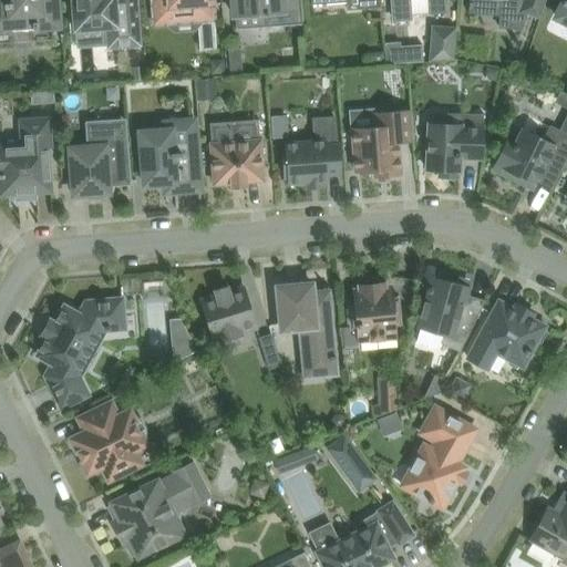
[(0,0),(0,26),(11,26),(12,30),(59,26),(57,0),(0,0)]
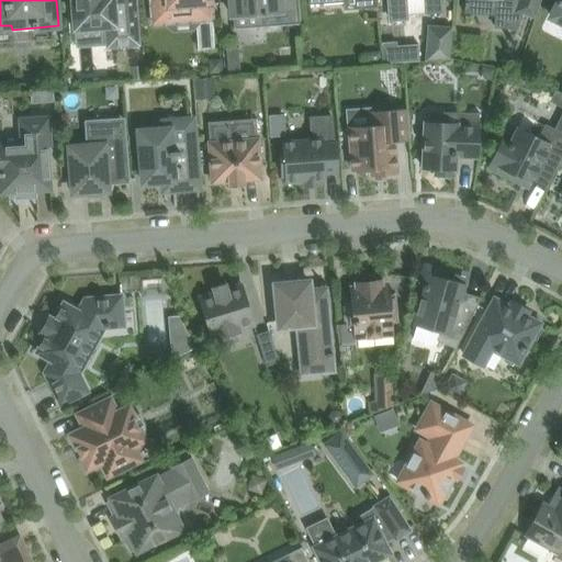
[(71,0),(72,3),(74,30),(105,27),(108,47),(139,44),(136,3),(135,0),(71,0)]
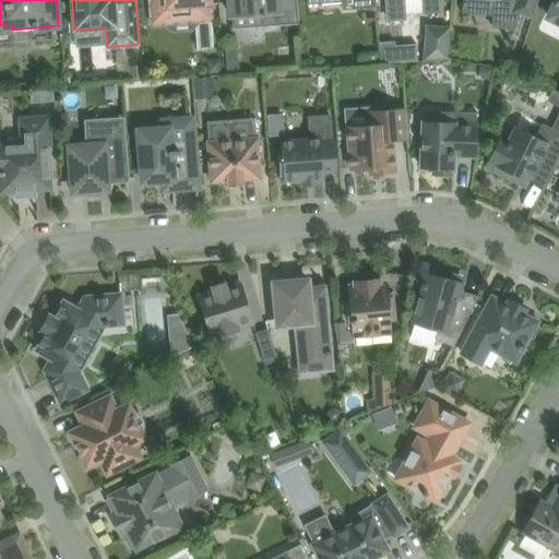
[(151,0),(151,3),(153,23),(195,20),(198,49),(213,48),(210,0),(151,0)]
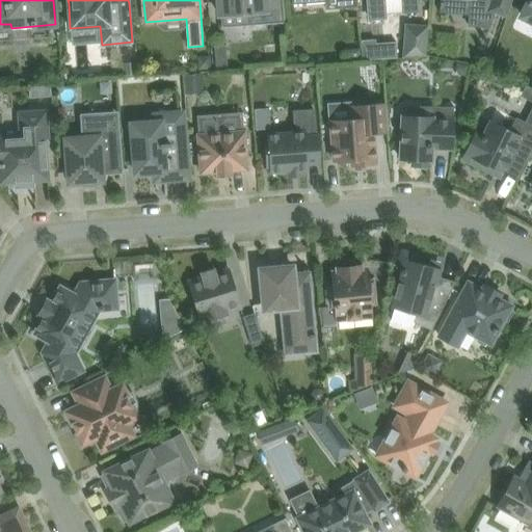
[(217,0),(219,15),(248,12),(249,25),(285,22),(282,0),(217,0)]
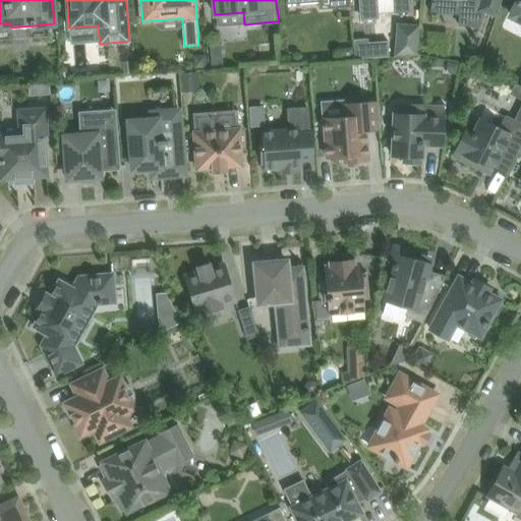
[(298,0),(319,0),(320,8),(351,6),(350,0),(286,0),(287,3),(299,2),(298,0)]
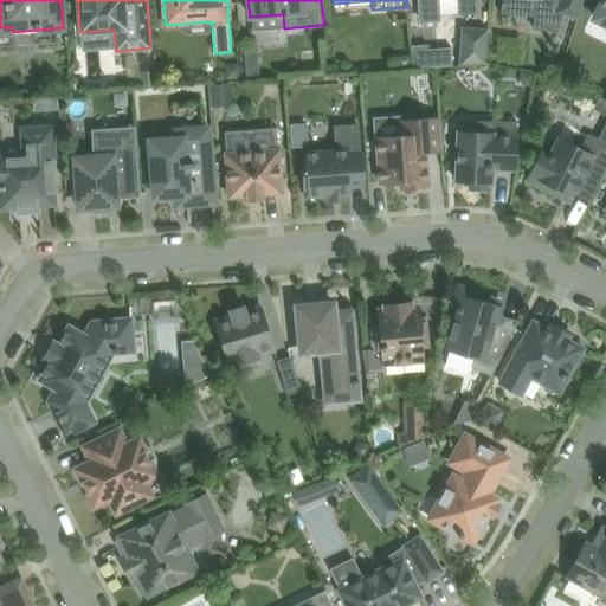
[(418,0),(420,21),(439,20),(439,14),(461,13),(476,12),(475,2),(477,2),(476,0),(418,0)]
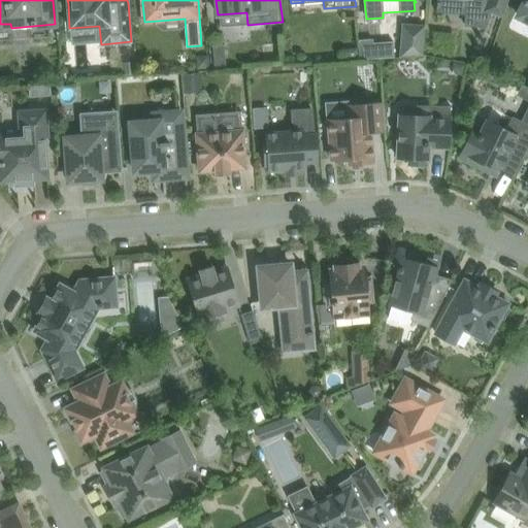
[(466,0),(465,25),(485,26),(490,12),(501,15),(506,0),(466,0)]
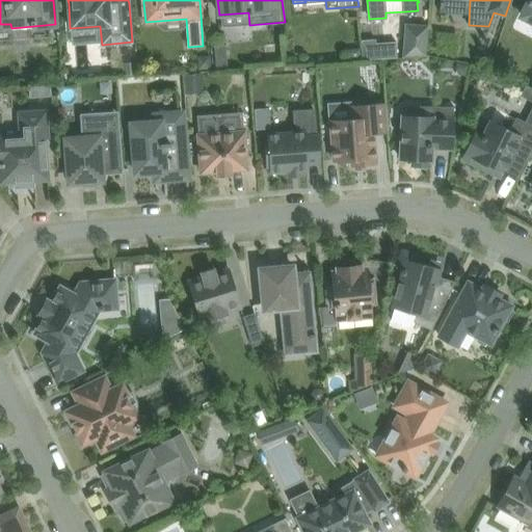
[(531,0),(529,0),(522,16),(531,20),(531,0)]
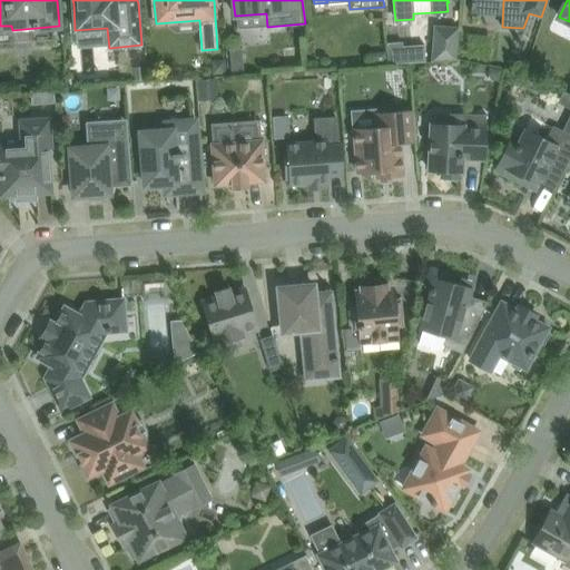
[(434,25),(431,61),(457,59),(459,27),(434,25)]
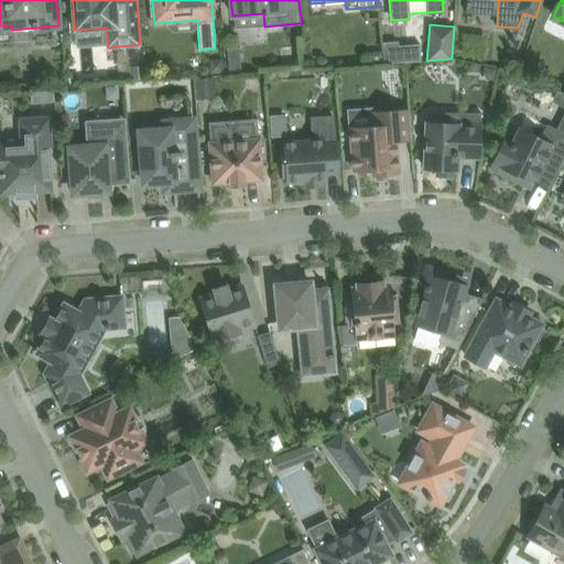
[(373,52),(370,56),(371,62),(382,61),(381,52),(373,52)]
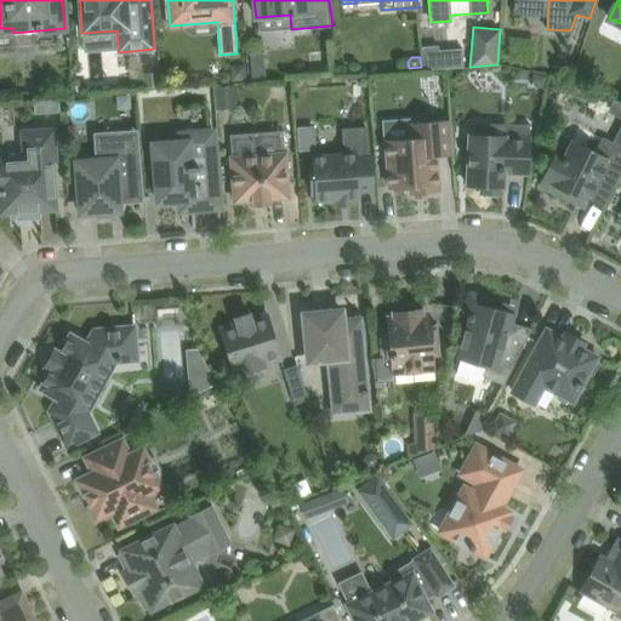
[(245,66),(231,67),(232,81),(246,80),(245,66)]
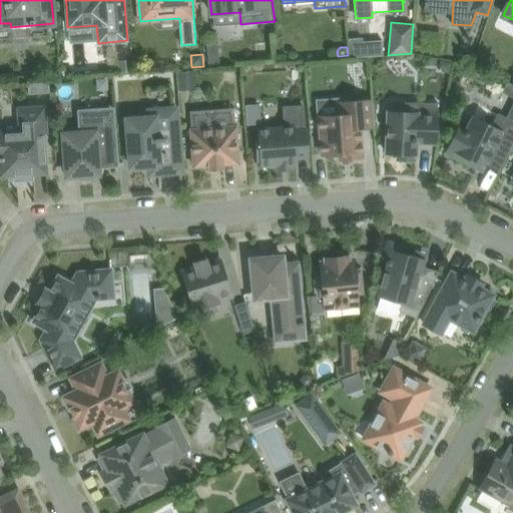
[(131,60),(117,61),(118,74),(132,73),(131,60)]
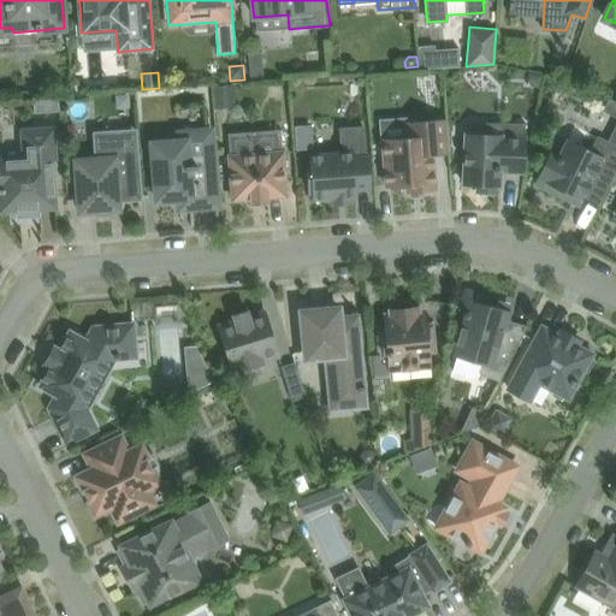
[(529,72),(528,82),(532,88),(540,89),(543,75),(529,72)]
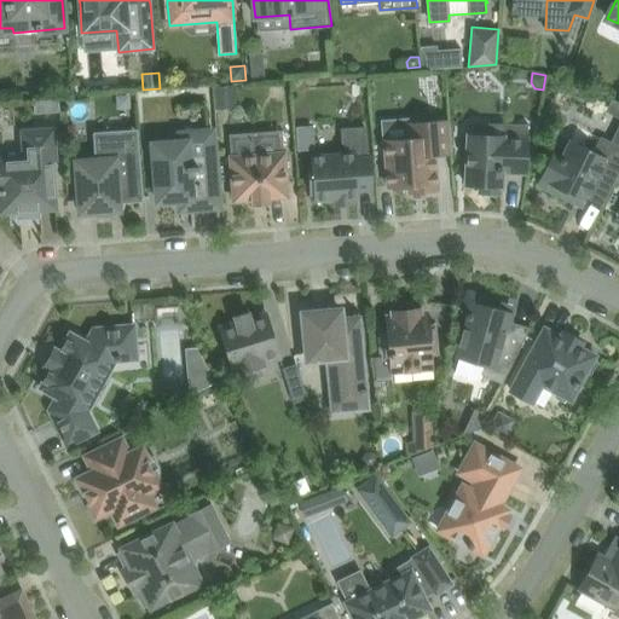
[(236,86),(214,88),(217,111),(237,110),(236,86)]
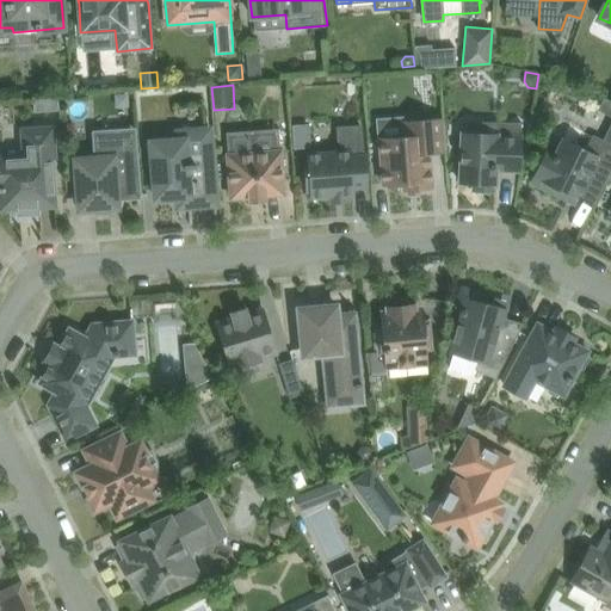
[(34,98),(35,112),(60,110),(59,96),(34,98)]
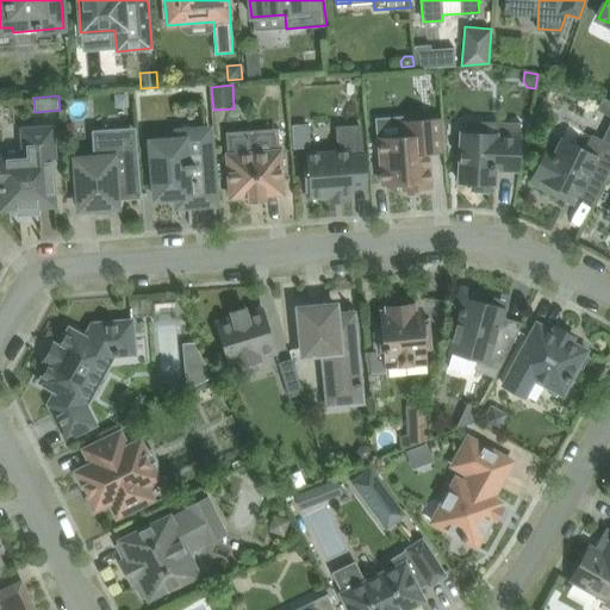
[(609,99),(603,95),(598,106),(609,112),(609,120),(601,141),(609,144),(609,99)]
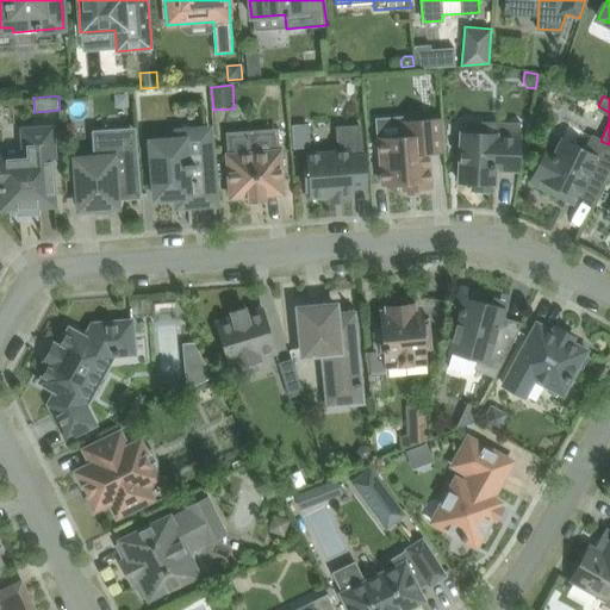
[(404,136),(379,138),(381,160),(383,184),(403,182),(404,188),(406,188),(421,187),(431,187),(429,153),(444,150),(443,128),(442,118),(403,122),(404,136)]
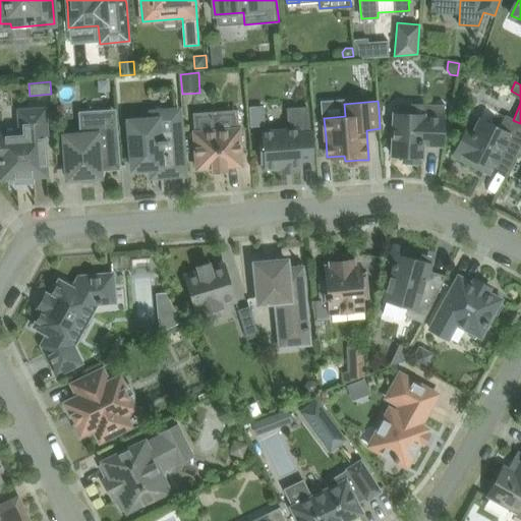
[(394,112),(393,135),(392,156),(403,156),(403,162),(420,163),(420,157),(422,157),(423,145),(443,146),(444,125),(445,105),(423,104),(423,114),(394,112)]
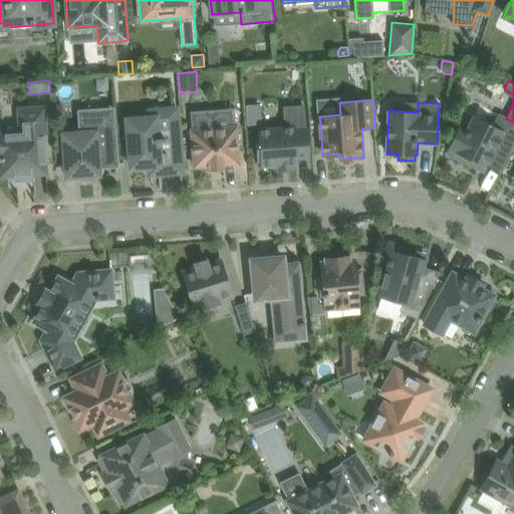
[(259,104),(246,105),(247,125),(261,124),(259,104)]
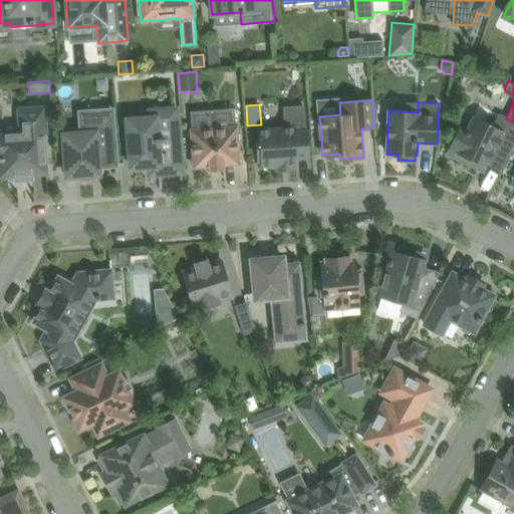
[(256,135),(257,141),(258,161),(262,161),(262,166),(277,164),(278,172),(294,170),(294,163),(297,163),(296,158),(308,157),(306,131),(305,131),(303,105),(284,107),(285,127),(260,130),(260,134),(256,135)]
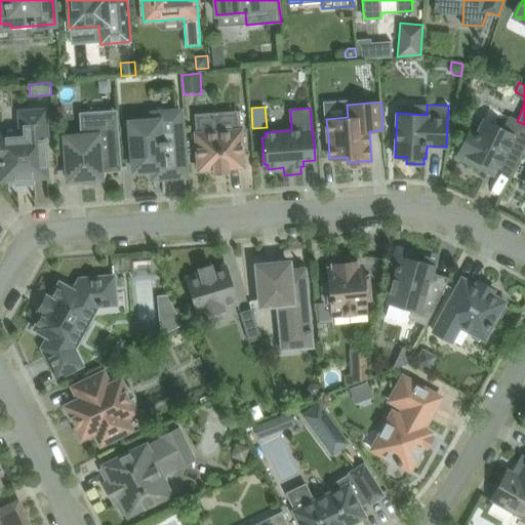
[(0,175),(0,179),(47,176),(44,135),(47,135),(45,110),(19,111),(22,139),(6,140),(6,137),(1,137),(1,134),(0,133),(0,175)]
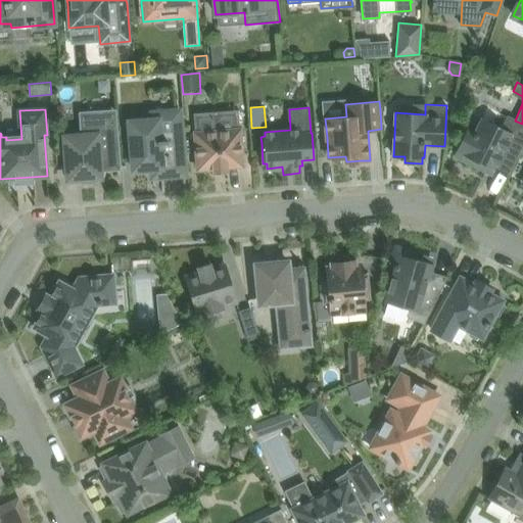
[(186,169),(184,169),(183,153),(182,137),(180,110),(152,112),(153,120),(130,122),(131,136),(130,136),(132,155),(133,170),(135,170),(135,172),(150,171),(151,179),(187,177),(186,169)]
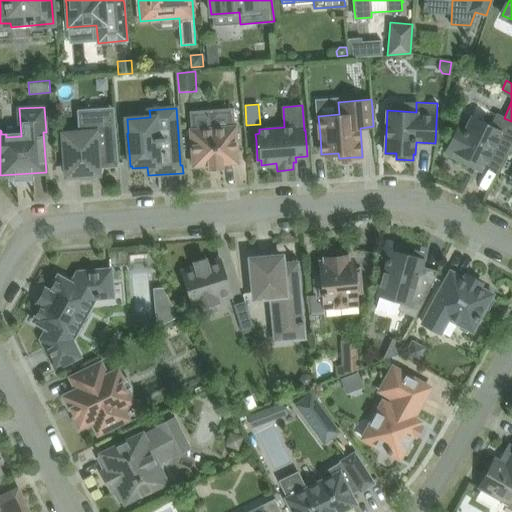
[(64,134),(65,155),(67,175),(80,174),(80,180),(93,179),(92,169),(98,169),(97,165),(115,164),(114,142),(110,142),(109,131),(113,131),(111,109),(80,112),(82,132),(64,134)]
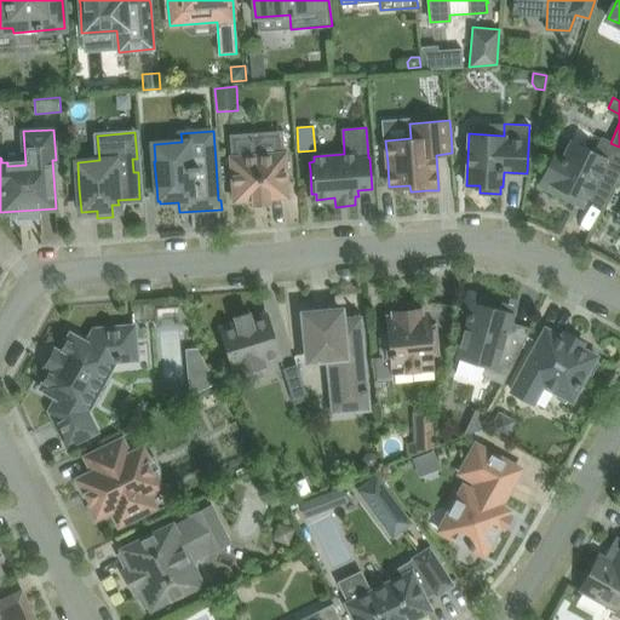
[(231,158),(233,177),(235,201),(254,199),(254,205),(269,204),(269,197),(288,196),(285,153),(282,153),(280,133),(254,135),(257,155),(231,158)]
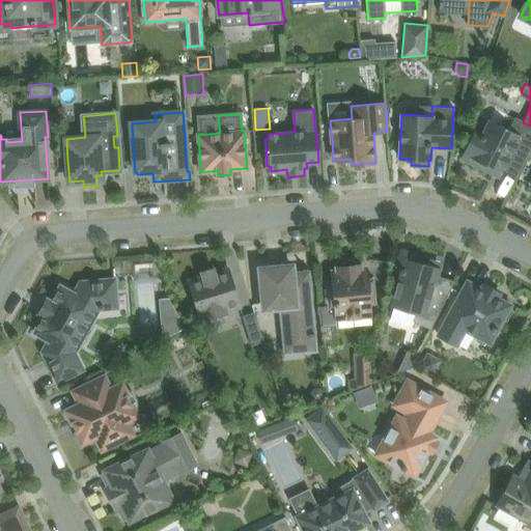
[(525,161),(530,147),(530,126),(523,122),(516,118),(510,131),(490,120),(482,135),(475,132),(465,152),(481,161),(479,167),(493,173),(495,168),(502,171),(504,167),(510,155),(524,161),(525,161)]
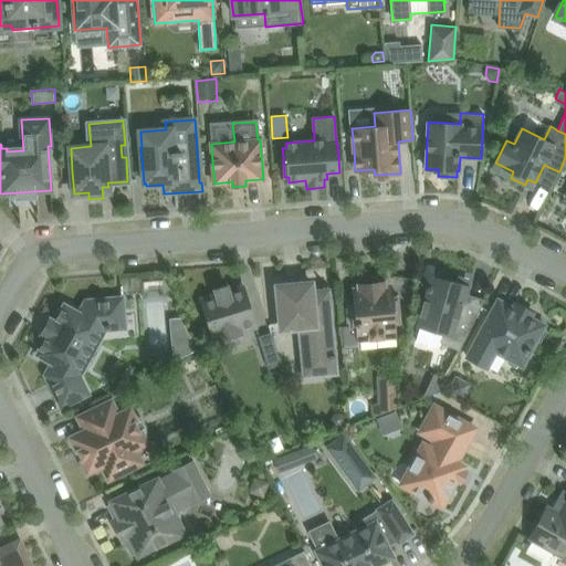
[(558,171),(544,165),(537,178),(552,186),(558,171)]
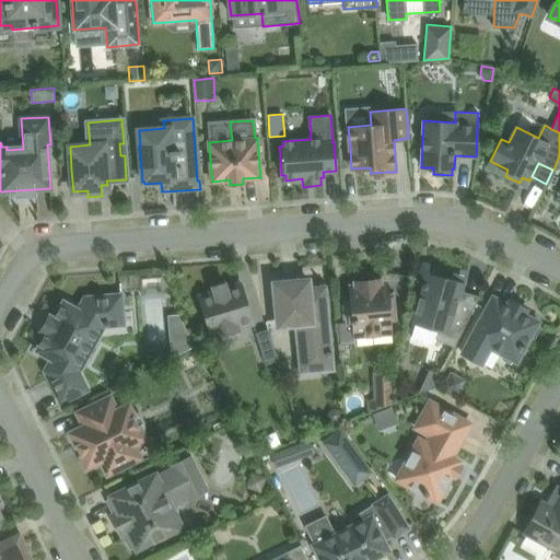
[(529,181),(522,177),(520,183),(526,186),(529,181)]
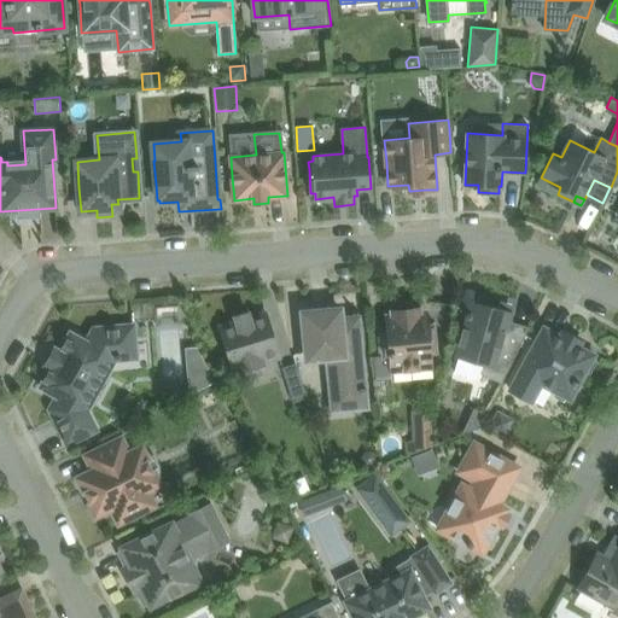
[(459,357),(454,372),(479,379),(481,374),(502,384),(519,349),(530,327),(511,321),(513,313),(484,304),(487,297),(468,292),(464,309),(467,310),(466,316),(467,316),(455,356),(459,357)]
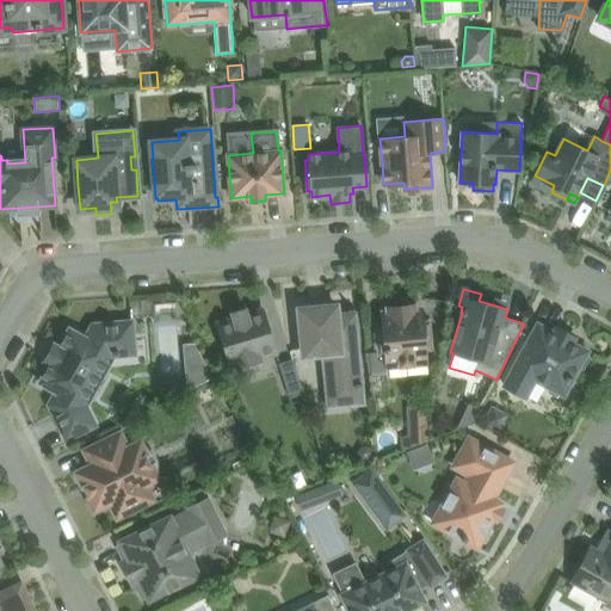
[(158,329),(176,329),(176,301),(159,301),(158,329)]
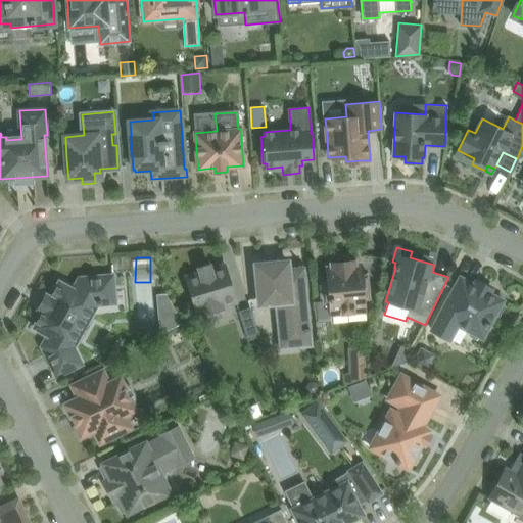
[(256,269),(258,289),(259,299),(260,299),(260,304),(269,303),(269,305),(278,304),(282,344),(291,343),(291,345),(311,343),(303,268),(289,269),(289,266),(288,266),(287,260),(280,262),(280,259),(278,259),(278,262),(267,263),(267,260),(265,260),(265,263),(256,264),(257,269),(256,269)]
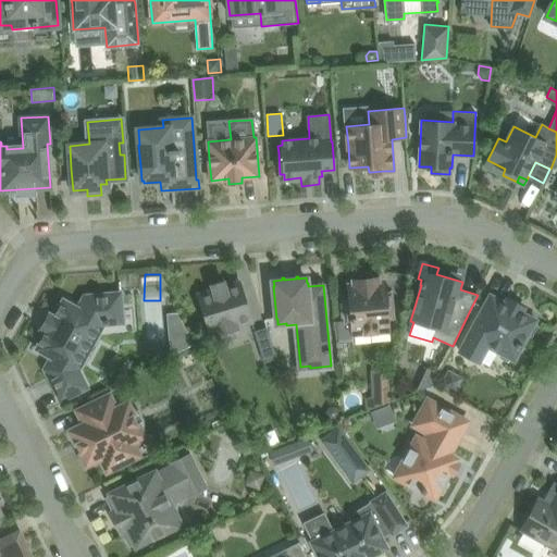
[(344,298),(346,320),(346,322),(353,321),(354,331),(357,331),(358,333),(384,331),(384,327),(388,327),(387,318),(393,318),(391,294),(385,294),(384,284),(379,285),(378,277),(354,281),(355,287),(349,288),(350,297),(344,298)]
